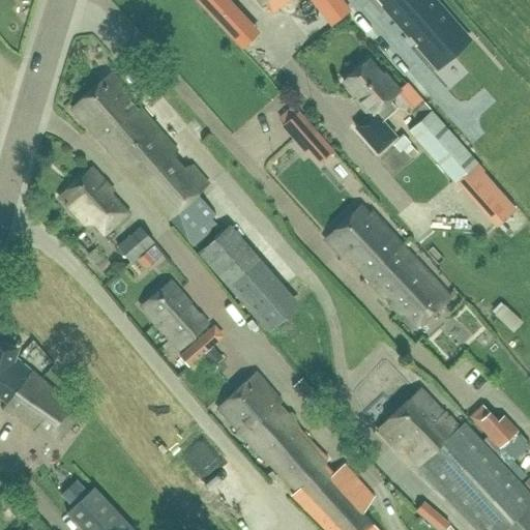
[(228,0),(197,0),(226,30),(241,48),(259,32),(242,15),(228,0)]
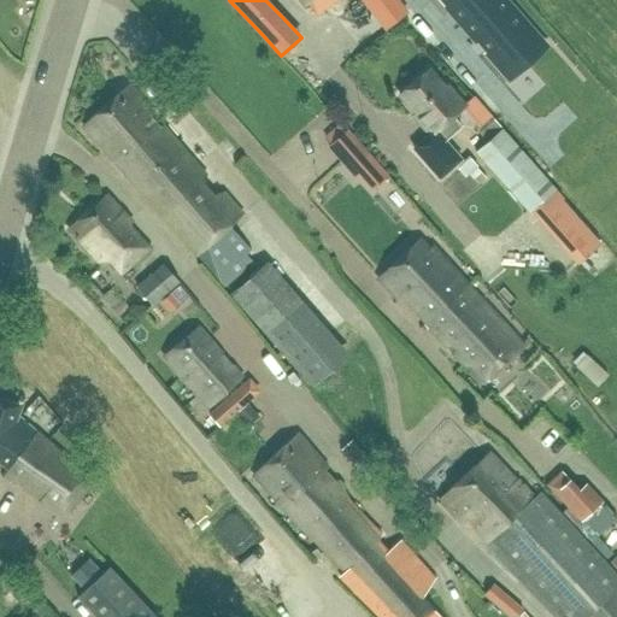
[(299,0),(305,6),(309,3),(317,13),(333,0),(299,0)]
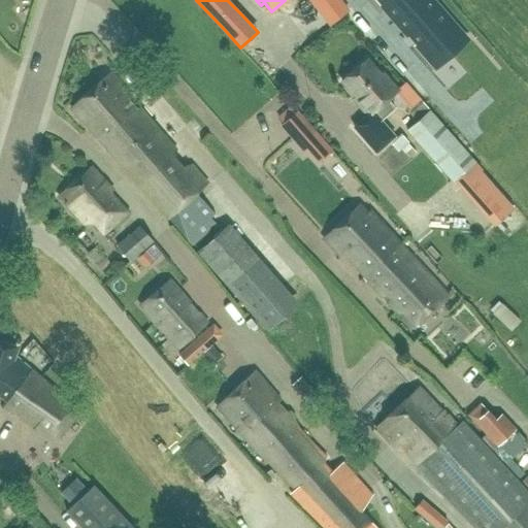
[(339,0),(325,0),(317,7),(330,23),(348,9),(339,0)]
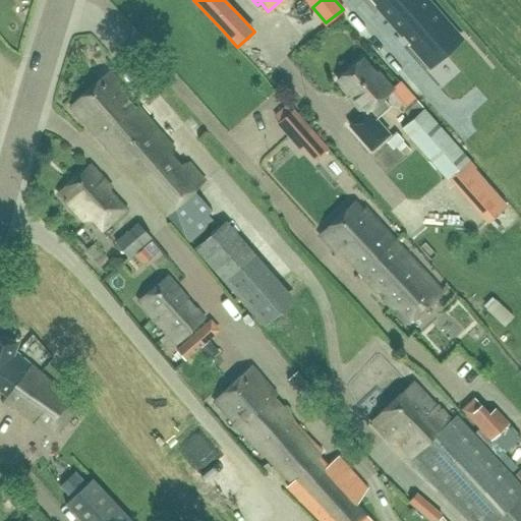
[(397,0),(366,0),(370,3),(371,2),(382,13),(397,0)]
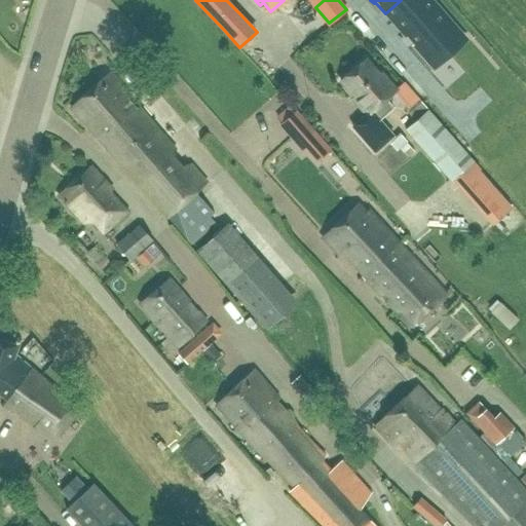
[(455,35),(424,0),(401,0),(385,13),(396,26),(395,27),(424,62),(455,35)]
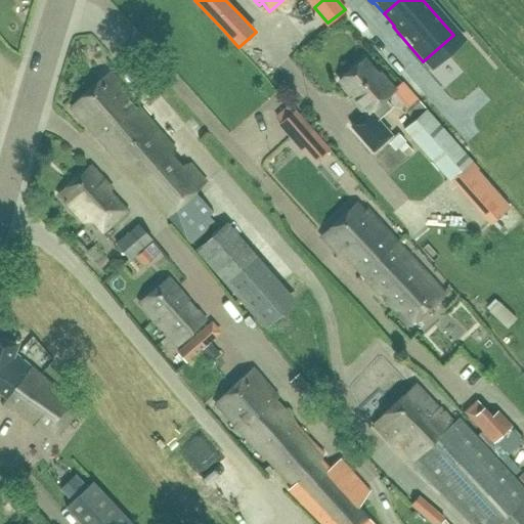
[(378,76),(364,60),(340,82),(357,101),(355,103),(364,115),(351,128),(372,151),(391,134),(378,120),(392,107),(384,98),(394,88),(381,74),(378,76)]
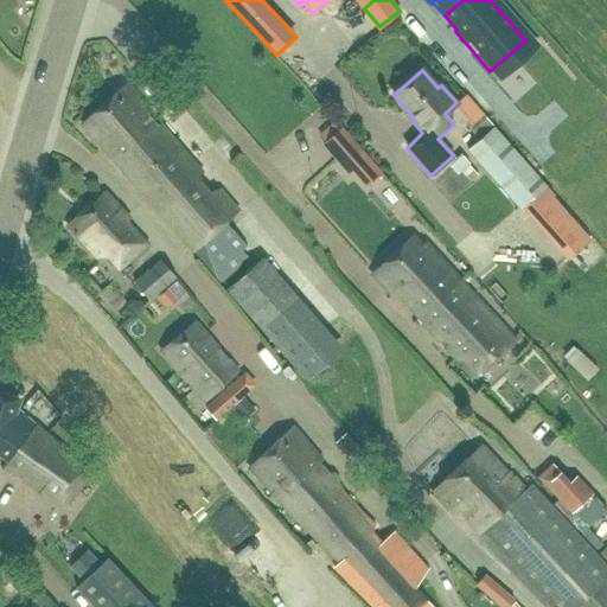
[(155,125),(147,114),(149,109),(127,83),(81,123),(216,278),(215,278),(221,283),(250,256),(246,250),(249,248),(227,222),(238,212),(218,190),(211,192),(200,180),(203,173),(160,123),(155,125)]
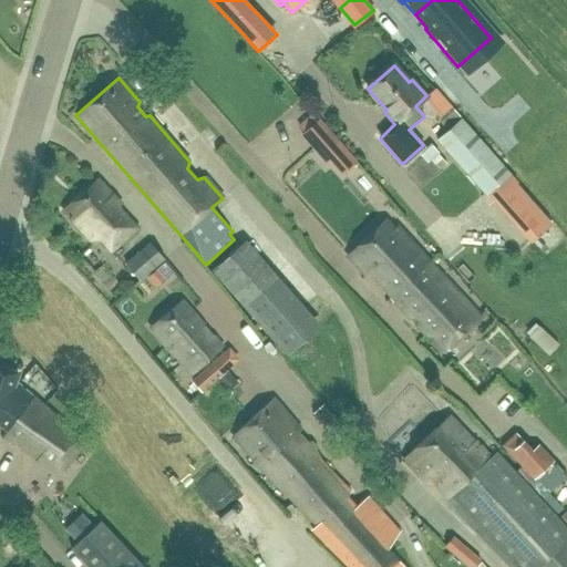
[(451,109),(439,120),(457,140),(445,151),(486,196),(486,195),(509,174),(451,109)]
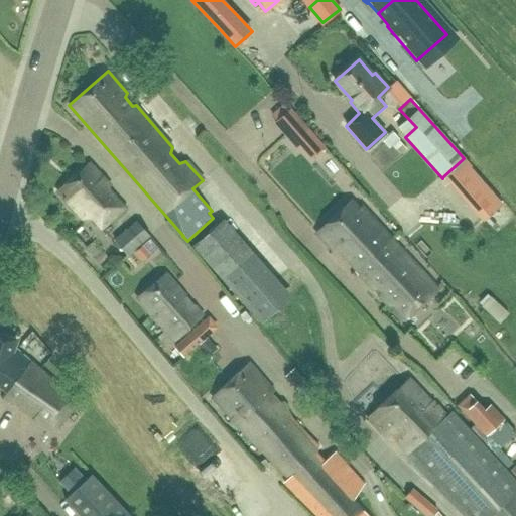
[(271,113),(276,120),(287,110),(282,103),(271,113)]
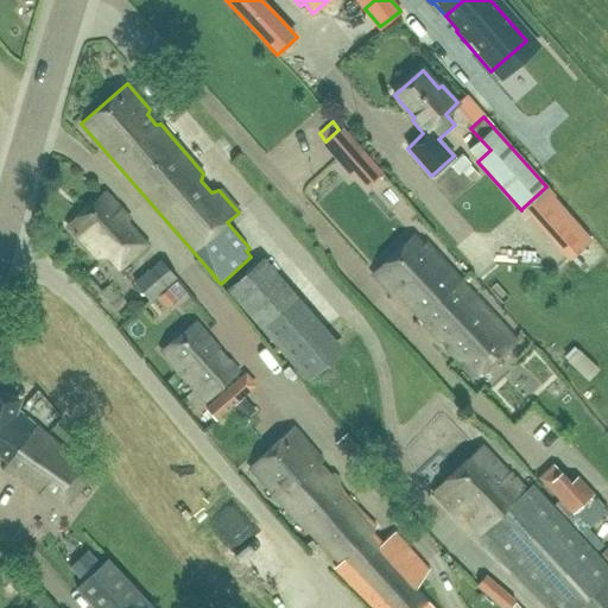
[(356,144),(342,127),(339,130),(325,141),(321,145),(336,160),(356,144)]
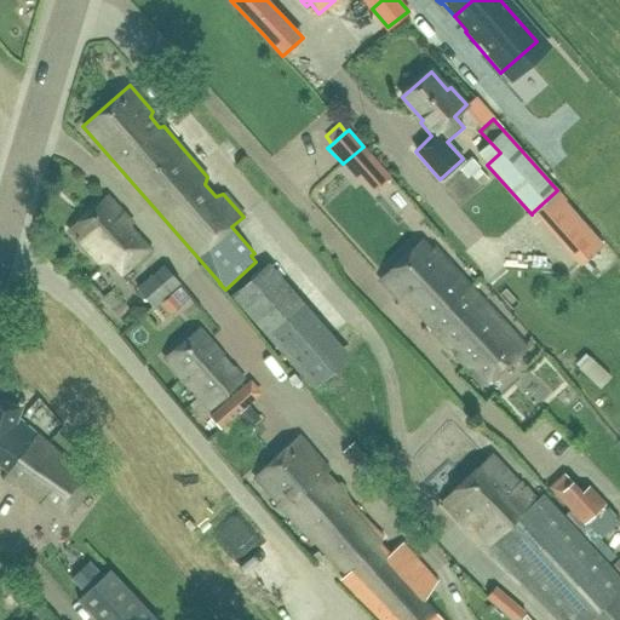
[(453,170),(463,187),(482,177),(474,160),(453,170)]
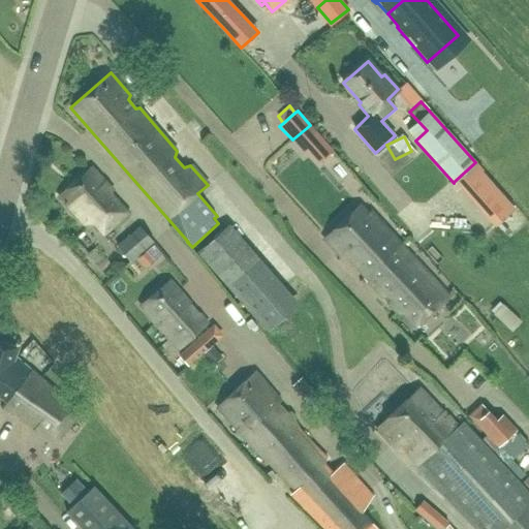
[(105,182),(92,168),(59,197),(84,223),(86,222),(88,224),(91,221),(103,235),(127,212),(111,193),(115,189),(106,181),(105,182)]
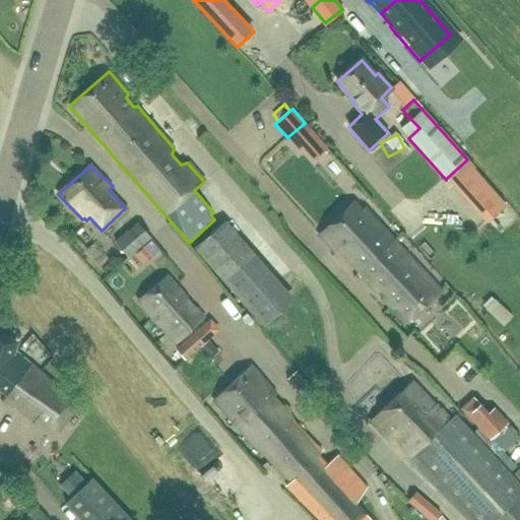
[(479,204),(473,209),(484,221),(504,204),(493,192),(479,204)]
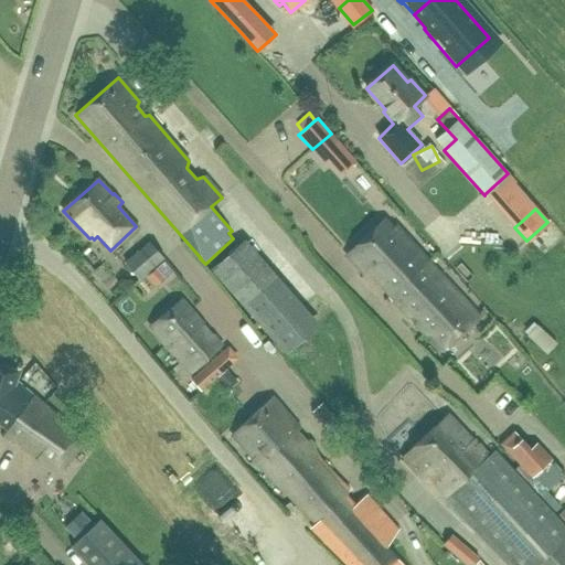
[(392,230),(383,220),(345,255),(363,274),(370,274),(395,301),(394,302),(425,334),(435,334),(447,348),(479,318),(432,267),(394,227),(392,230)]
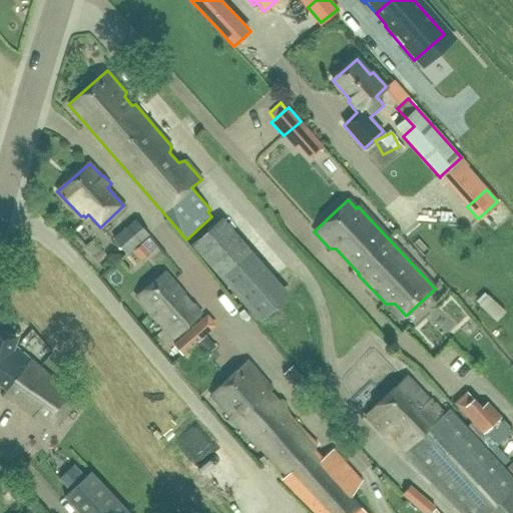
[(259,324),(291,295),(222,217),(190,246),(259,324)]
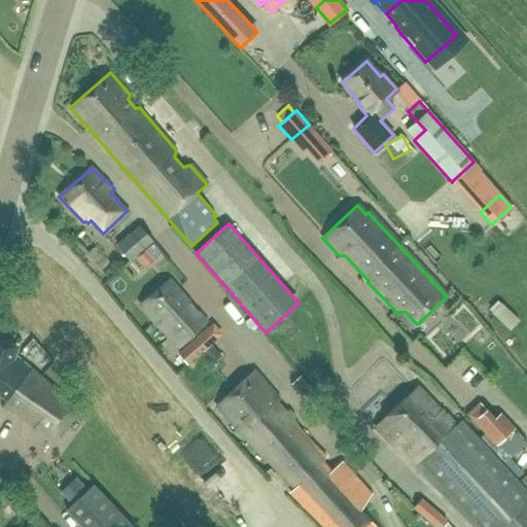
[(154,243),(138,225),(116,246),(130,262),(136,257),(146,249),(154,243)]
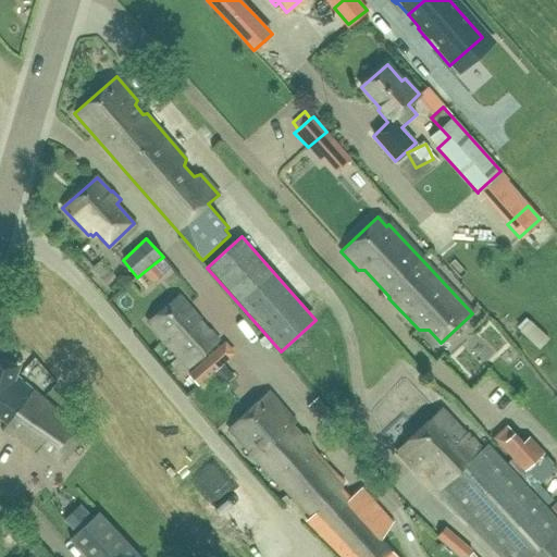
[(164,274),(155,263),(144,272),(153,284),(164,274)]
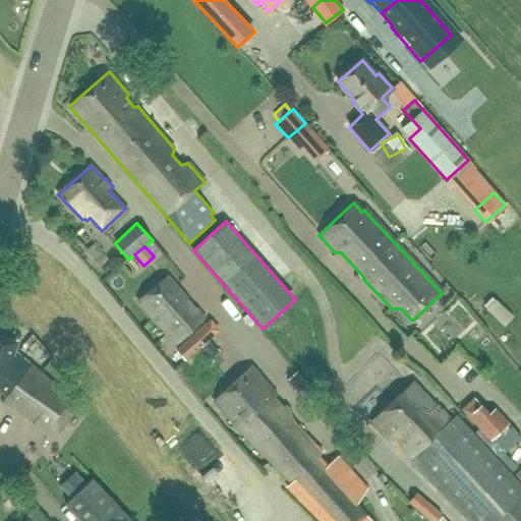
[(176,343),(205,317),(168,277),(139,302),(176,343)]
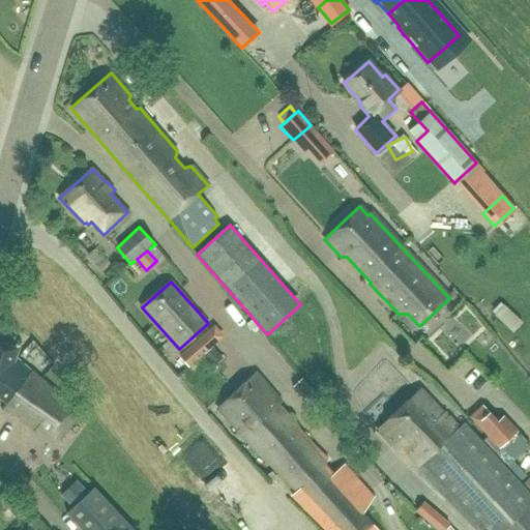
[(467,305),(479,320),(489,312),(476,297),(467,305)]
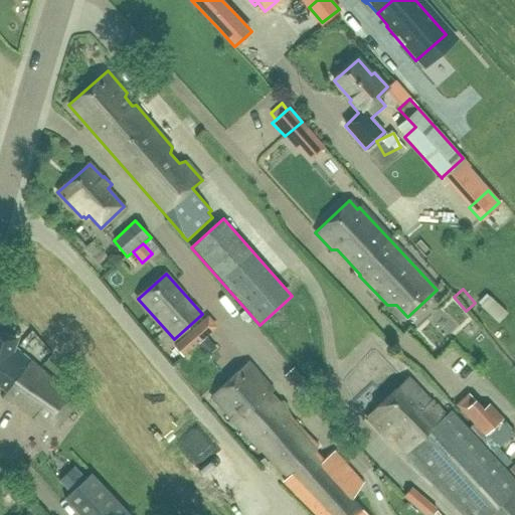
[(352,326),(358,320),(340,304),(334,310),(352,326)]
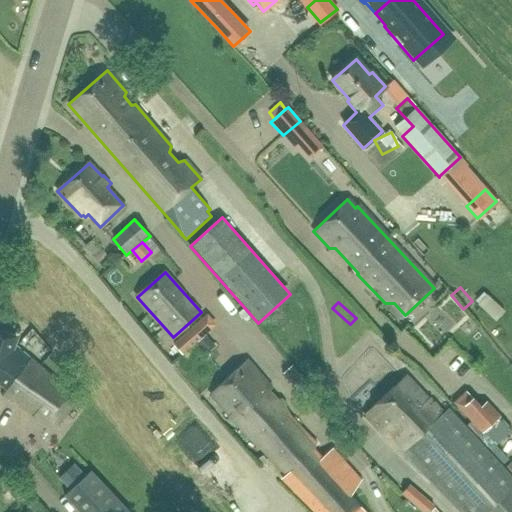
[(182,355),(218,323),(208,313),(185,333),(173,343),(182,355)]
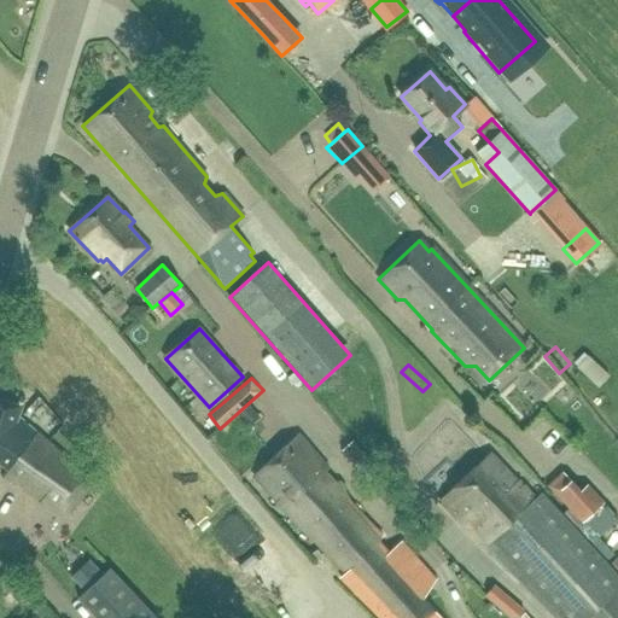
[(65,517),(89,483),(17,419),(18,409),(0,400),(0,464),(5,467),(3,476),(65,517)]
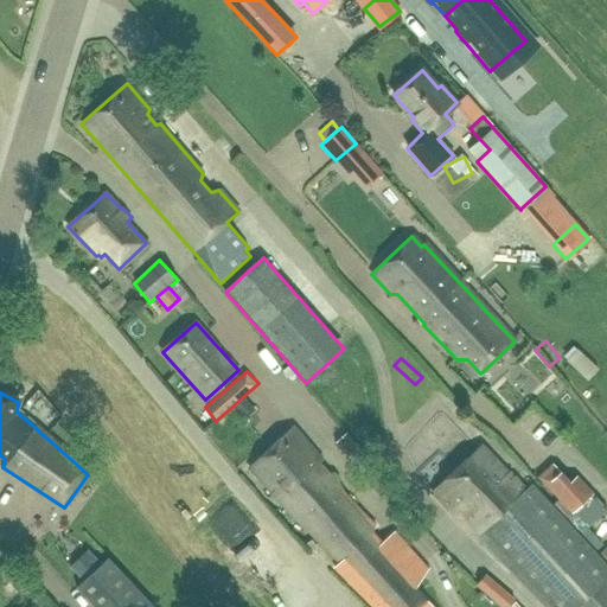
[(331,477),(320,466),(323,461),(294,429),(250,468),(292,516),(339,563),(332,569),(369,606),(434,606),(427,600),(413,587),(425,568),(393,532),(382,542),(372,532),(376,526),(338,486),(338,479),(334,474),(331,477)]
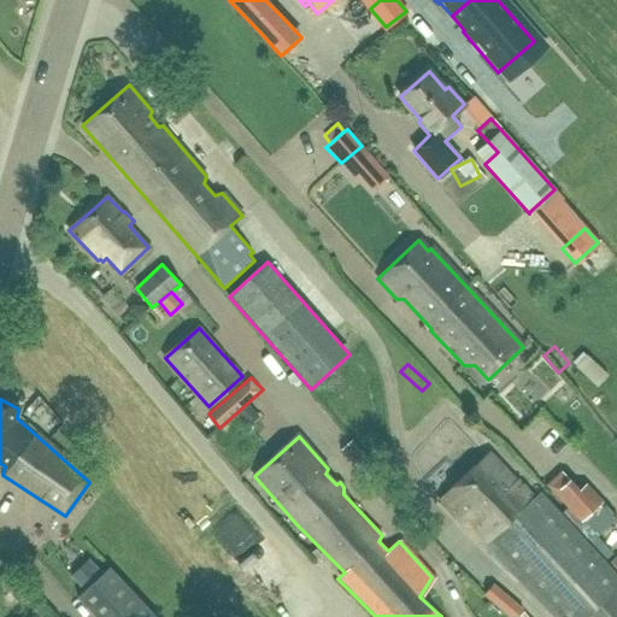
[(533,499),(492,453),(440,501),(463,526),(466,523),(554,616),(586,616),(616,588),(616,575),(540,493),(533,499)]
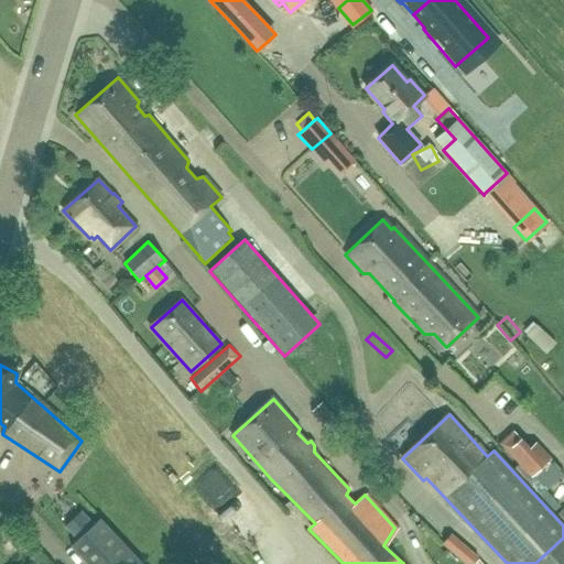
[(346,431),(337,420),(326,429),(336,440),(346,431)]
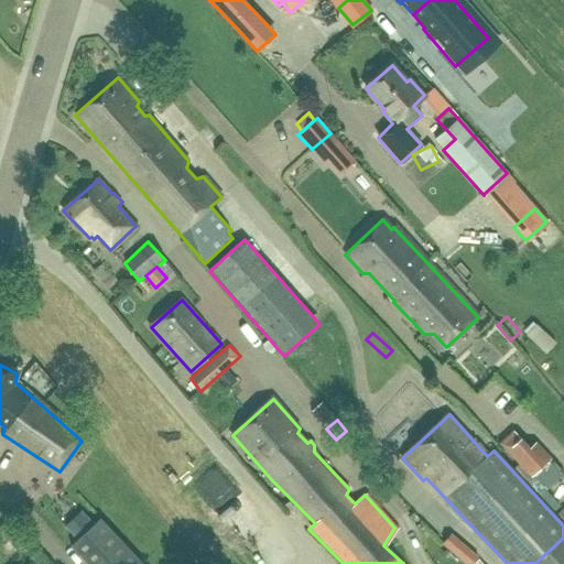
[(361,452),(347,435),(338,444),(353,461),(361,452)]
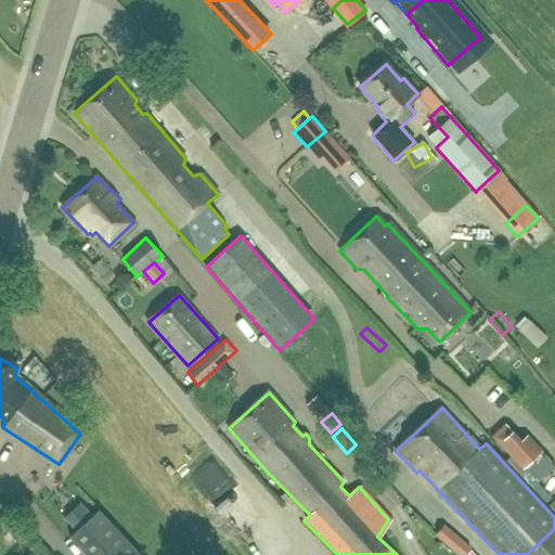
[(521,469),(519,472),(526,479),(527,478),(533,486),(553,467),(540,454),(543,452),(527,434),(520,440),(516,436),(502,449),(521,469)]
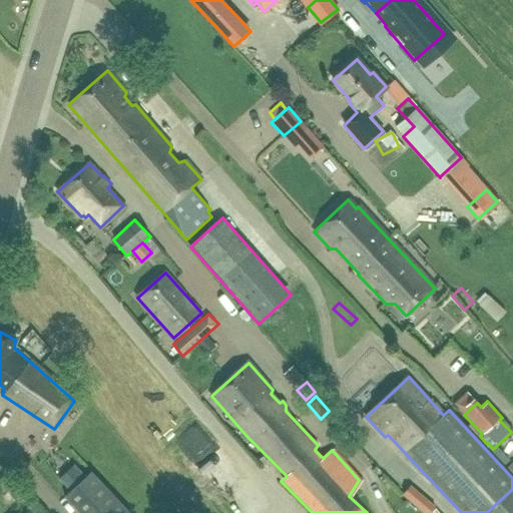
[(183,457),(211,482),(229,462),(202,437),(183,457)]
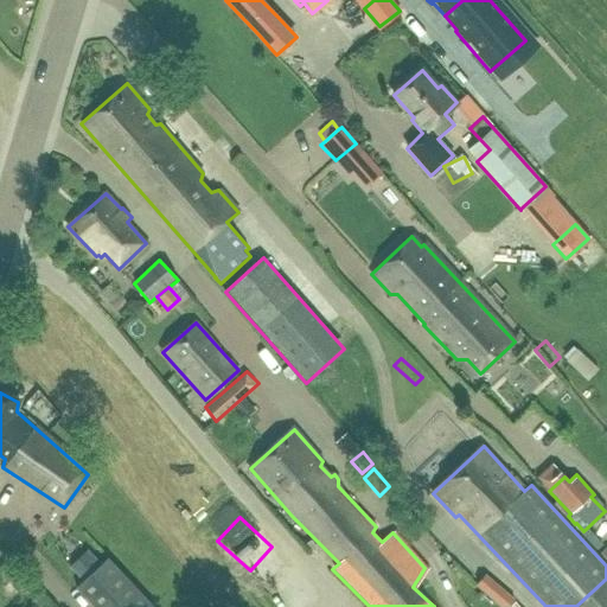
[(93,606),(152,606),(108,558),(76,588),(93,606)]
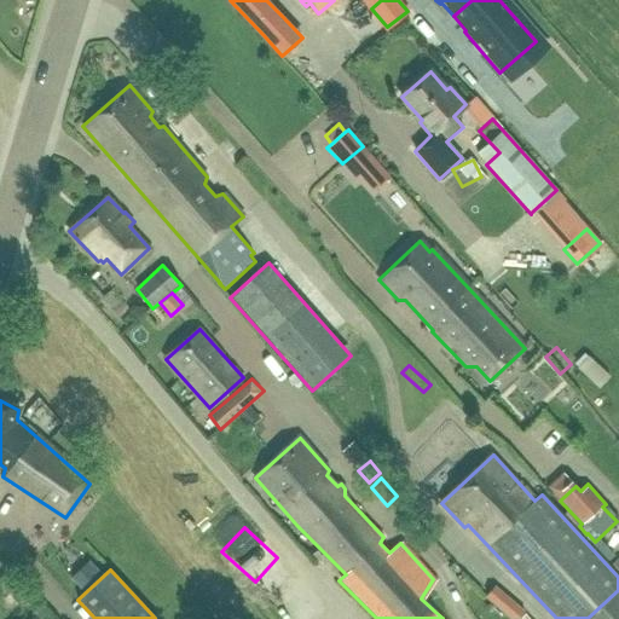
[(509,618),(527,618),(530,617),(495,583),(484,597),(509,618)]
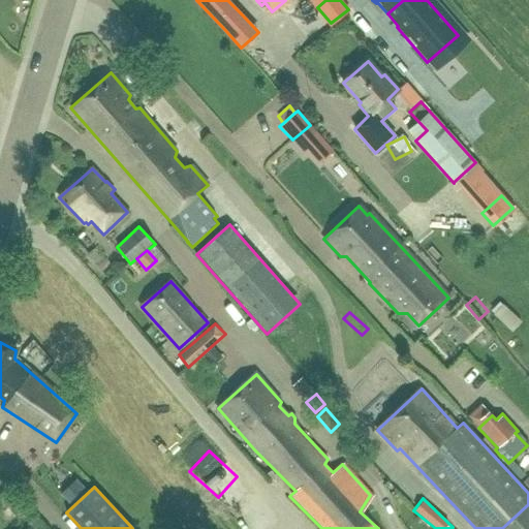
[(240,528),(252,519),(242,507),(230,518),(240,528)]
